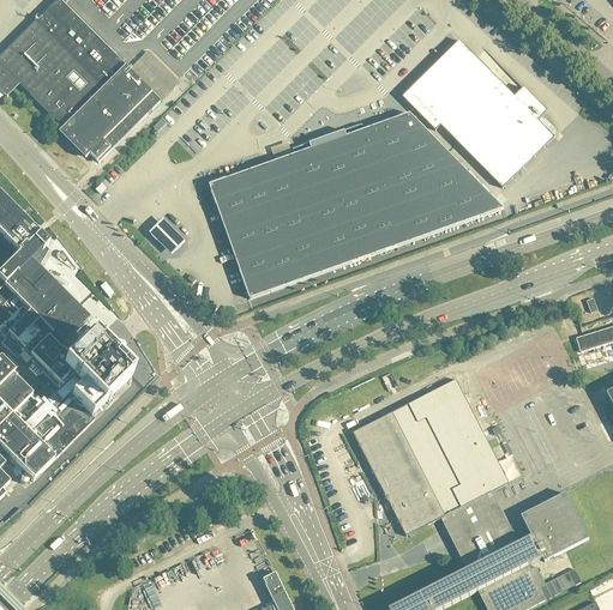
[(160,97),(61,0),(52,0),(37,16),(36,14),(34,17),(35,17),(0,52),(0,62),(16,79),(18,82),(62,126),(59,130),(84,156),(89,152),(97,161),(98,159),(97,159),(160,97)]
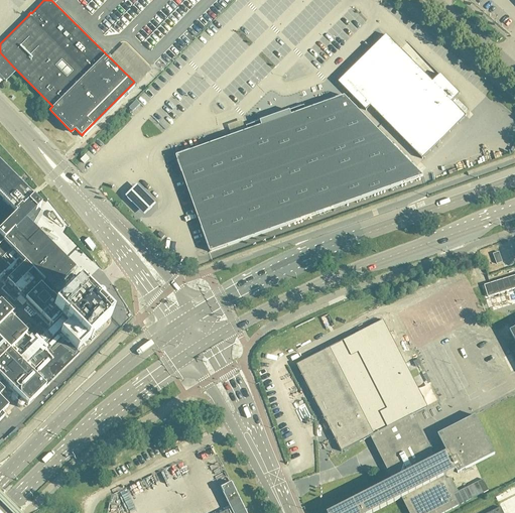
[(333,3),(322,5),(324,15),(335,13),(333,3)]
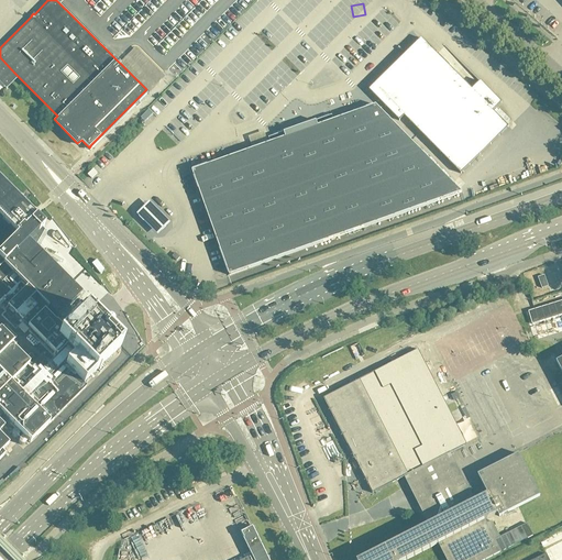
[(420,35),(373,83),(388,98),(384,103),(398,118),(404,112),(460,171),(507,123),(492,108),(500,99),(480,78),(471,87),(420,35)]
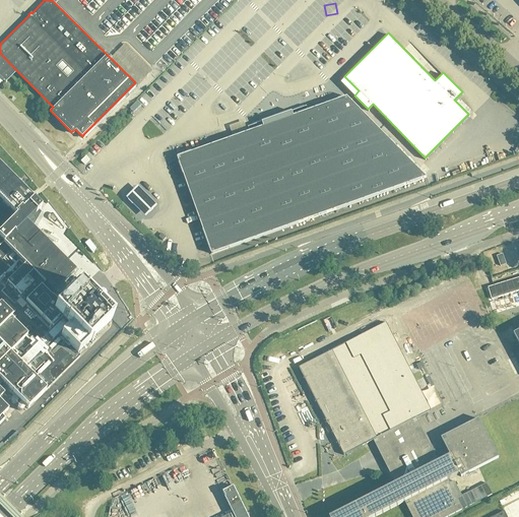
[(176,154),(210,251),(426,175),(346,94),(307,108),(306,104),(247,124),(249,129),(176,154)]
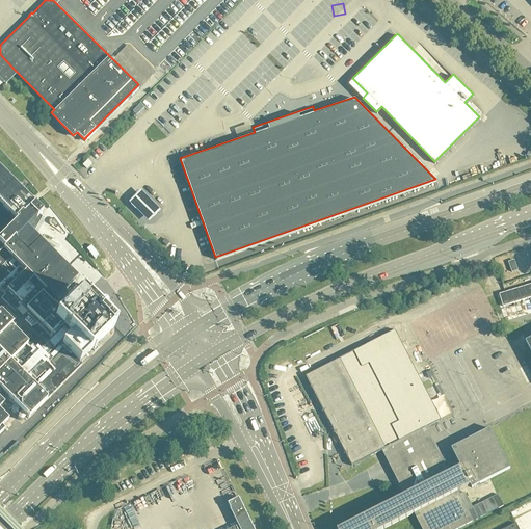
[(52,120),(44,128),(65,150),(74,141),(52,120)]
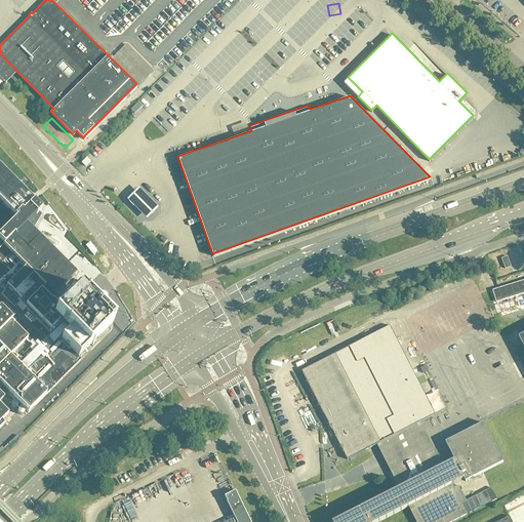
[(84,163),(89,158),(86,155),(81,160),(84,163)]
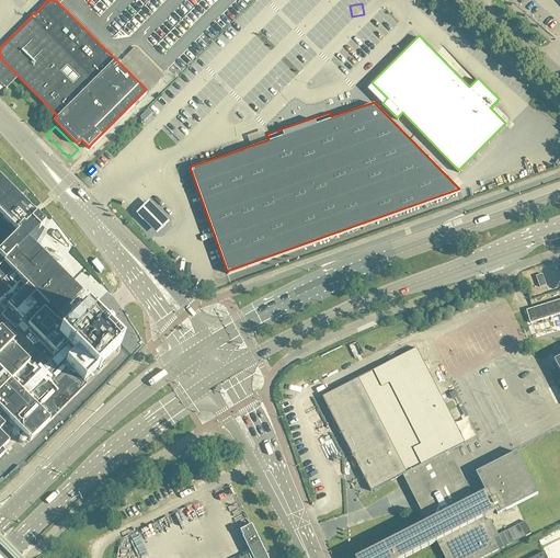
[(43,221),(0,178),(0,453),(3,450),(0,446),(8,440),(0,432),(0,424),(2,423),(0,420),(0,409),(29,437),(84,382),(81,378),(91,368),(92,368),(95,365),(99,367),(103,363),(101,360),(118,342),(117,341),(123,337),(113,327),(109,331),(91,314),(94,310),(95,310),(96,309),(98,308),(99,308),(99,307),(99,306),(99,305),(99,304),(99,303),(98,302),(96,300),(95,300),(94,300),(93,300),(92,300),(91,300),(91,302),(89,299),(83,306),(63,327),(54,319),(42,308),(46,304),(56,314),(57,314),(58,311),(78,292),(80,289),(31,240),(38,228),(37,227),(43,221)]
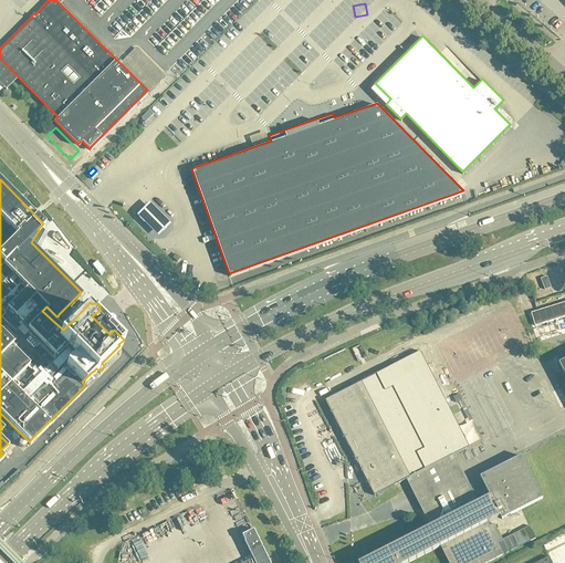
[(148,201),(136,212),(157,233),(168,222),(148,201)]
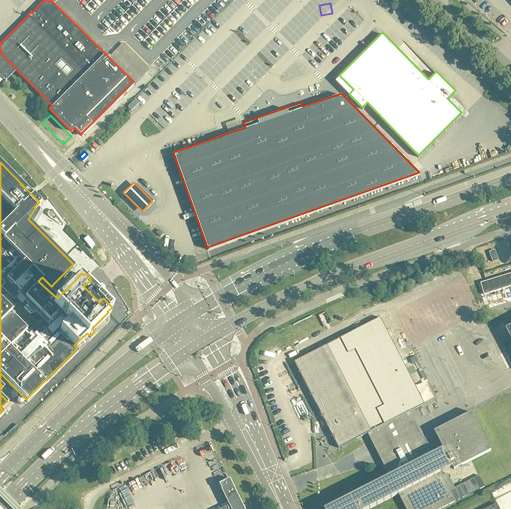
[(498,257),(494,247),(488,249),(492,259),(498,257)]
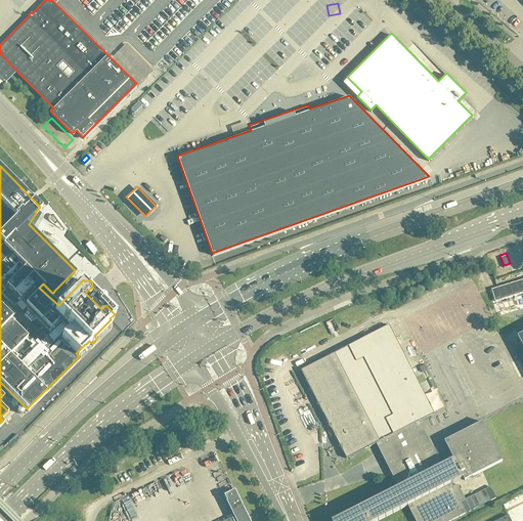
[(522,276),(490,287),(494,299),(522,290),(522,276)]
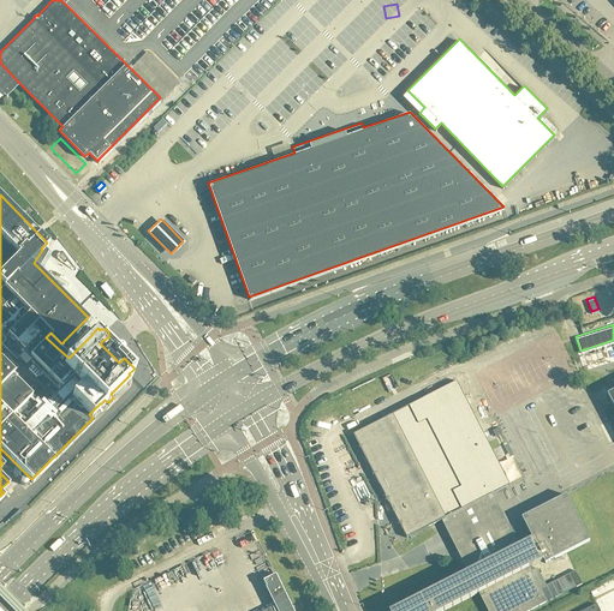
[(111,348),(111,351),(111,353),(113,355),(114,357),(117,357),(119,355),(120,354),(121,352),(121,349),(120,348),(119,346),(117,346),(114,346),(113,347),(111,348)]
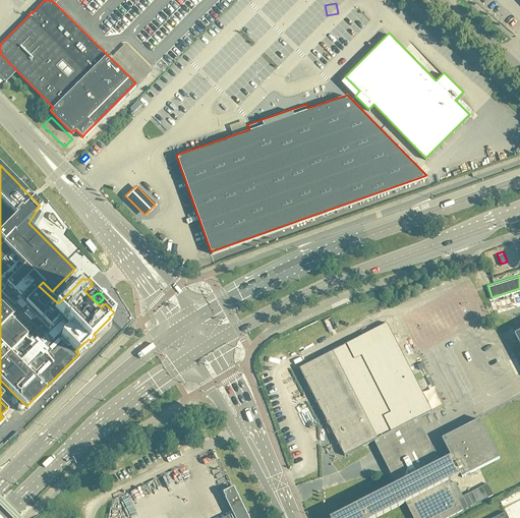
[(412,517),(439,517),(462,507),(464,506),(492,492),(486,480),(461,493),(454,478),(449,480),(447,477),(459,471),(461,474),(499,456),(498,455),(499,455),(479,417),(478,417),(478,416),(441,436),(450,454),(438,460),(428,442),(425,444),(412,417),(416,416),(430,408),(398,343),(386,320),(341,343),(298,364),(343,453),(372,438),(377,436),(388,458),(384,459),(396,482),(330,515),(329,516),(329,517),(367,517),(379,513),(404,500),(410,513),(412,517)]
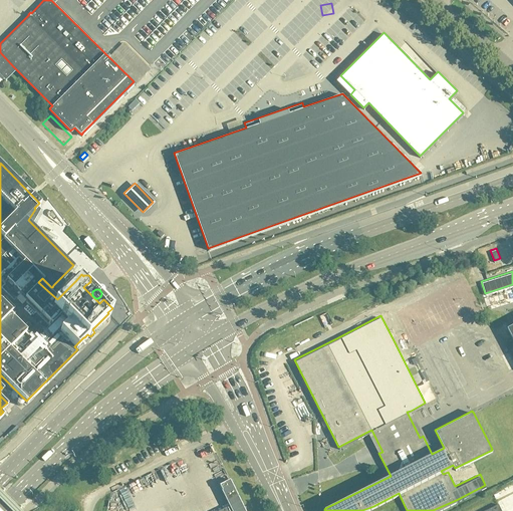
[(416,354),(410,357),(413,363),(419,360),(416,354)]
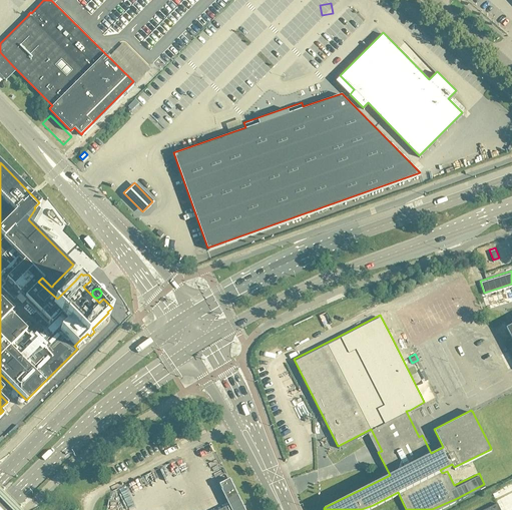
[(244,509),(229,477),(218,482),(231,509),(244,509)]
